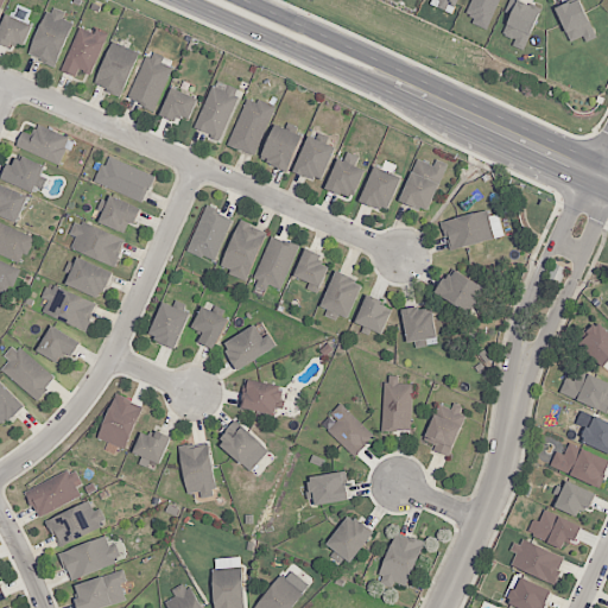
[(456,13),(458,0),(432,0),(431,6),(456,13)]
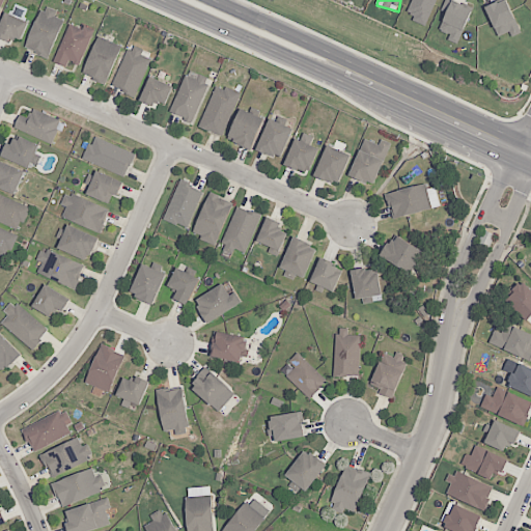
[(426,25),(436,0),(412,0),(406,16),(426,25)]
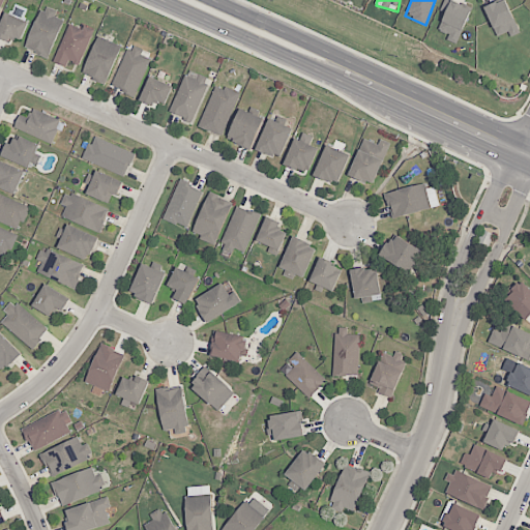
[(443,0),(440,9),(445,12),(438,30),(447,34),(445,39),(457,43),(471,8),(451,0),(443,0)]
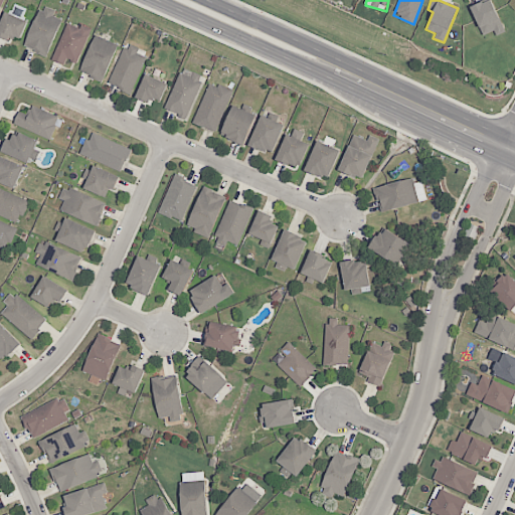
[(485,0),(470,7),(483,35),(494,30),(496,35),(505,31),(490,0),(485,0)]
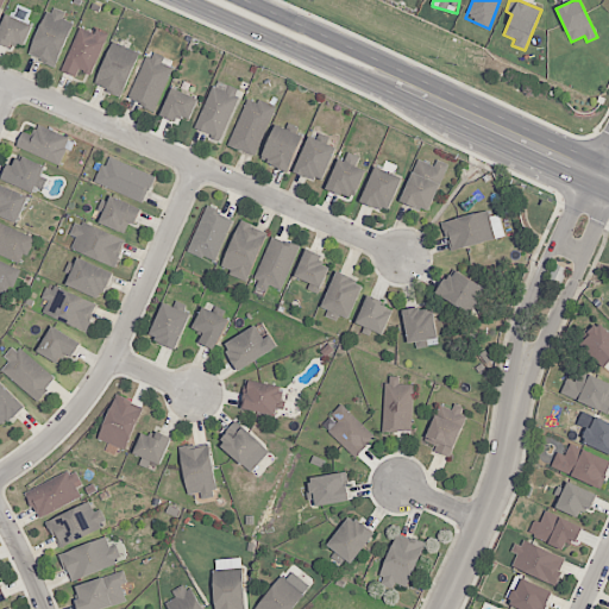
[(8,11),(0,29),(0,44),(22,54),(35,22),(8,11)]
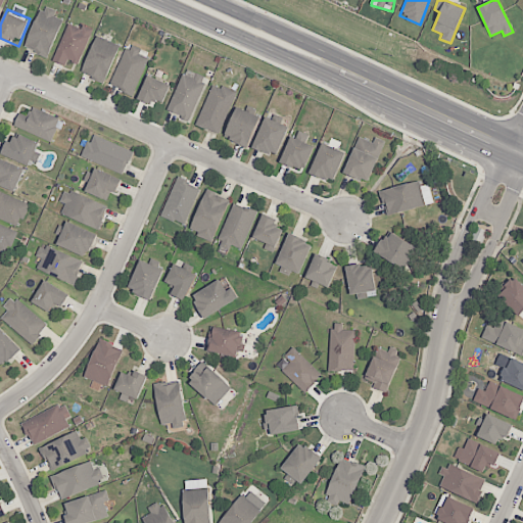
[(46,58),(62,20),(39,10),(22,47),(46,58)]
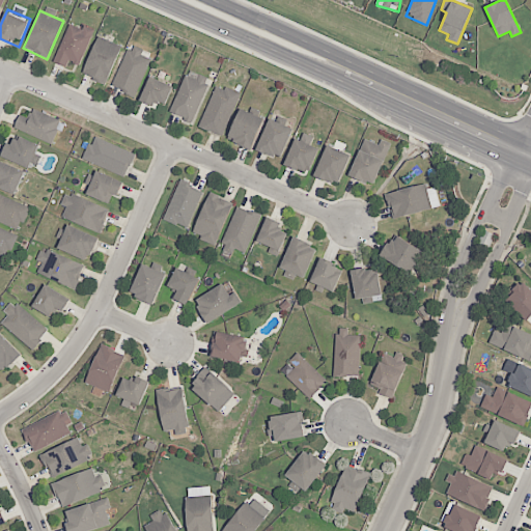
[(78,65),(91,35),(70,25),(55,58),(67,64),(68,60),(78,65)]
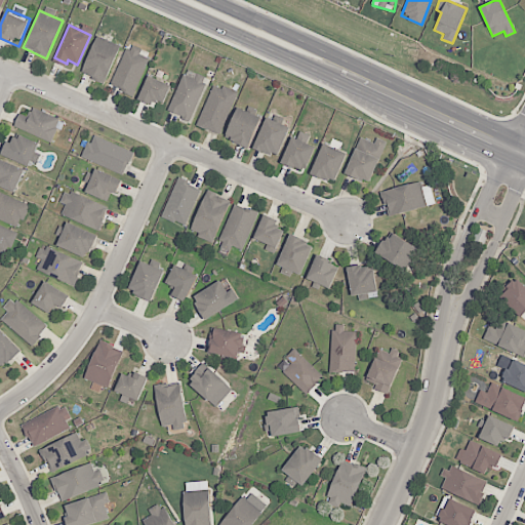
[(99,38),(83,72),(105,82),(120,48),(99,38)]
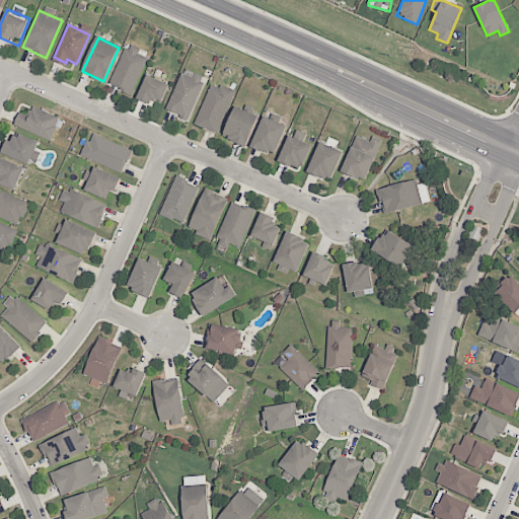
[(131,94),(146,60),(124,50),(108,84),(131,94)]
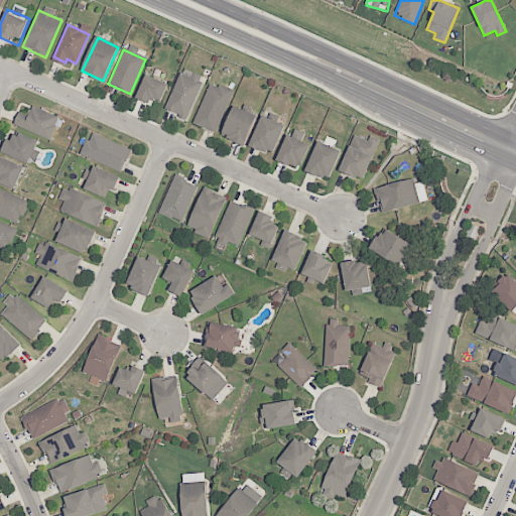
[(181,74),(204,83),(186,120),(177,116),(179,110),(167,105),(181,74)]
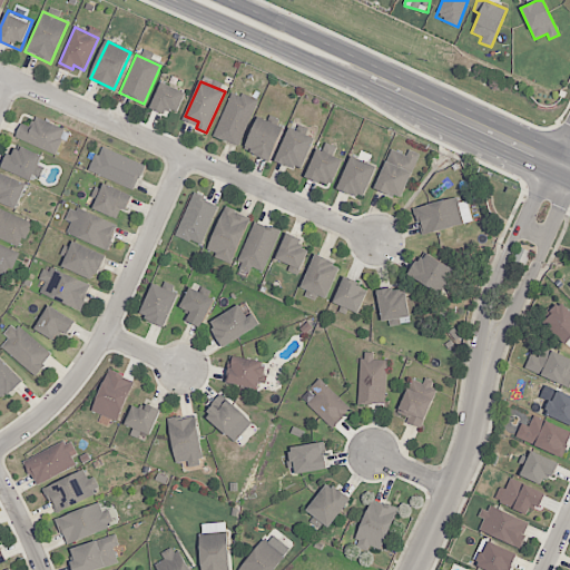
[(175,114),(183,95),(159,84),(148,108),(164,114),(166,109),(175,114)]
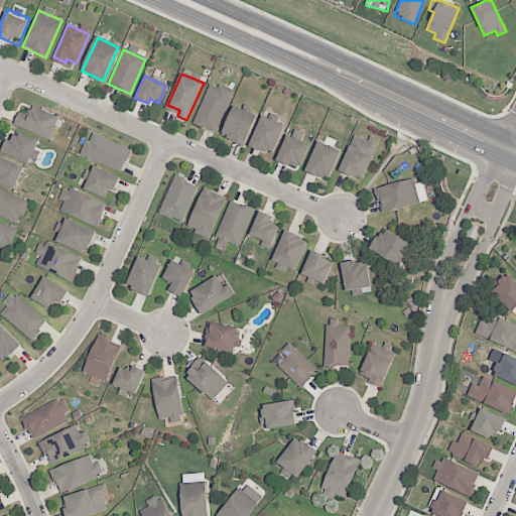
[(210,85),(218,89),(219,85),(233,91),(215,132),(192,122),(210,85)]
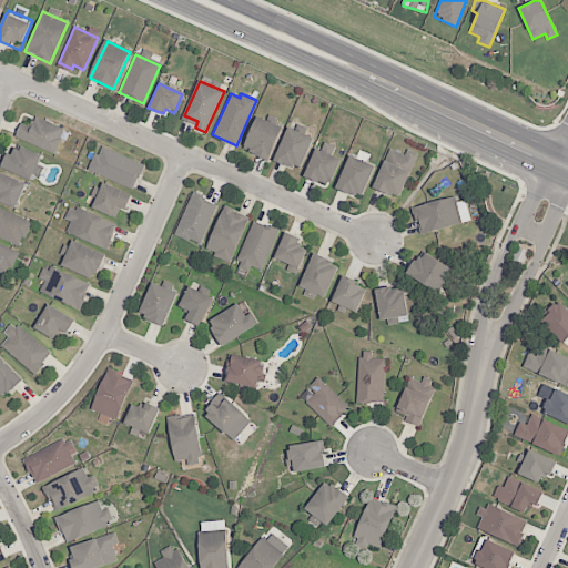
[(34,114),(28,128),(21,124),(16,137),(54,155),(68,130),(34,114)]
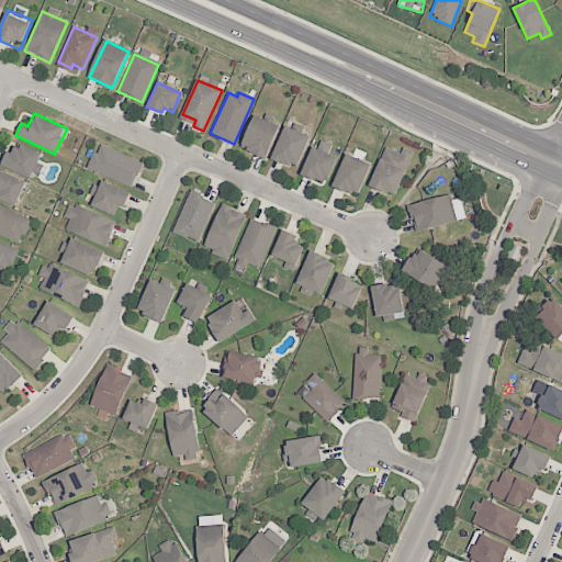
[(277,128),(263,159),(240,148),(255,119),(277,128)]
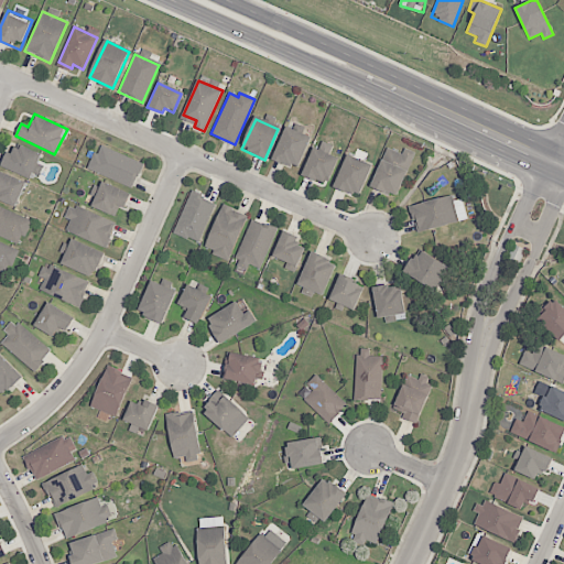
[(285,127),(271,160),(289,167),(291,163),(297,166),(311,139),(285,127)]
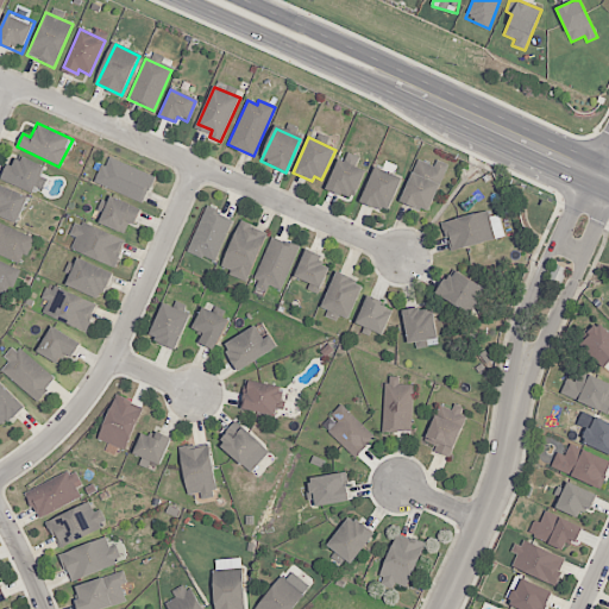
[(0,181),(7,165),(11,168),(16,159),(20,162),(24,155),(46,165),(33,195),(0,181)]
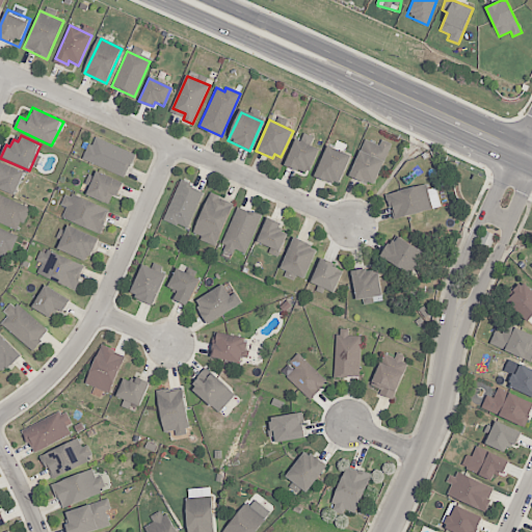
[(96,138),(134,155),(125,177),(86,160),(96,138)]
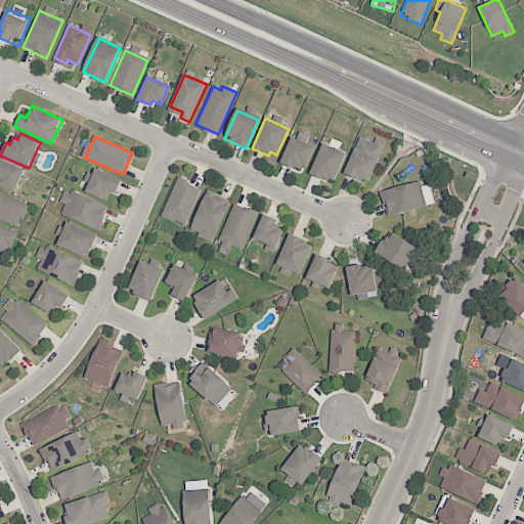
[(362,182),(366,184),(385,141),(377,137),(374,144),(358,138),(343,174),(362,182)]
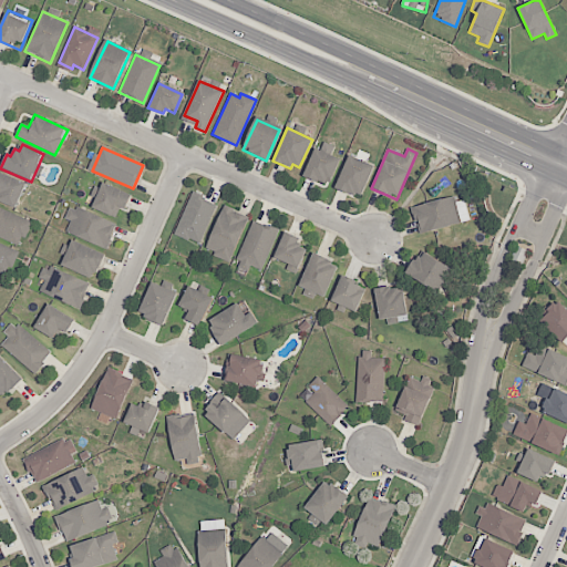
[(313,150),(302,175),(327,187),(339,162),(313,150)]
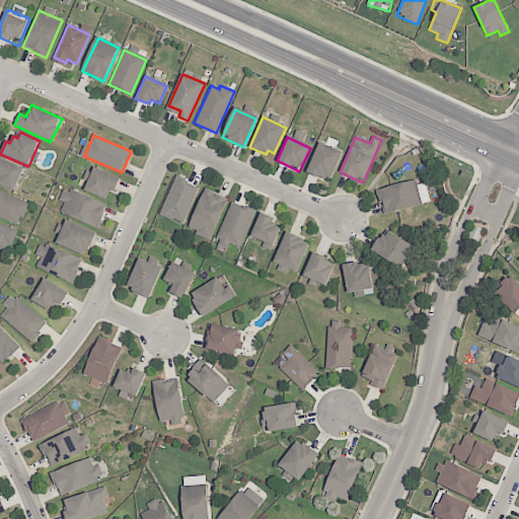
[(319,144),(306,173),(327,182),(341,153),(319,144)]
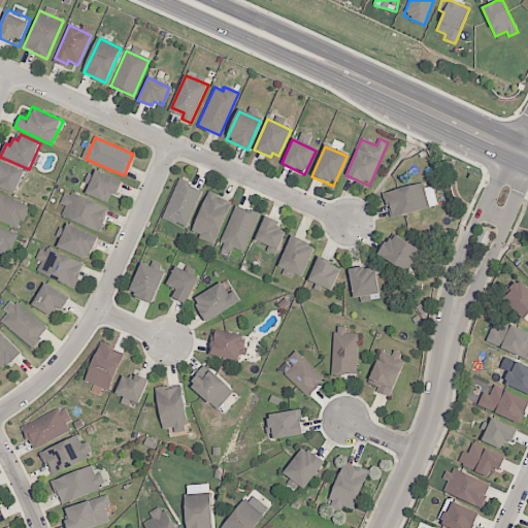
[(0,161),(0,188),(13,194),(23,172),(0,161)]
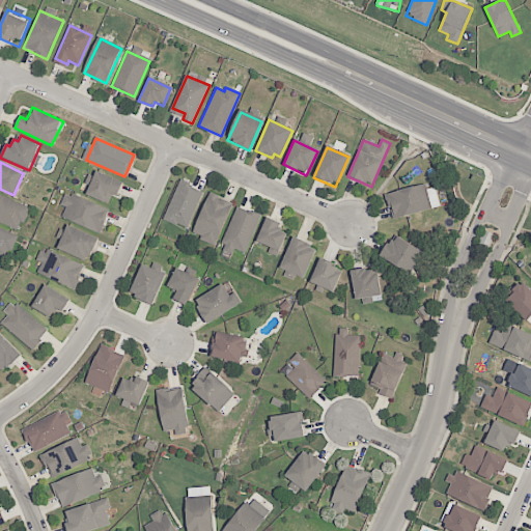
[(95,172),(86,194),(108,203),(117,182),(95,172)]
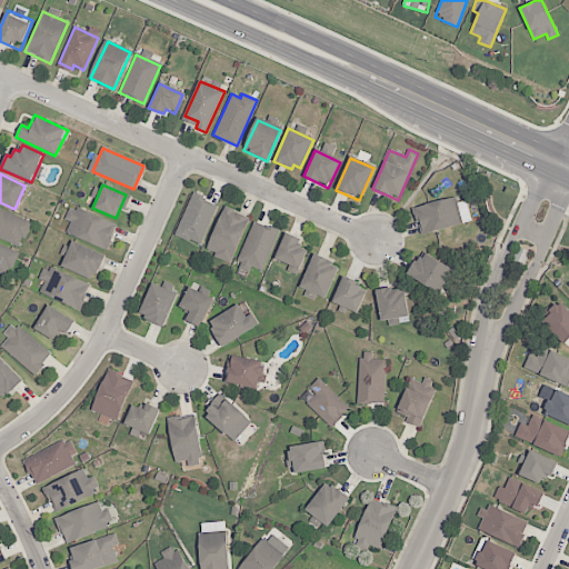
[(192,196),(176,235),(200,246),(218,207),(192,196)]
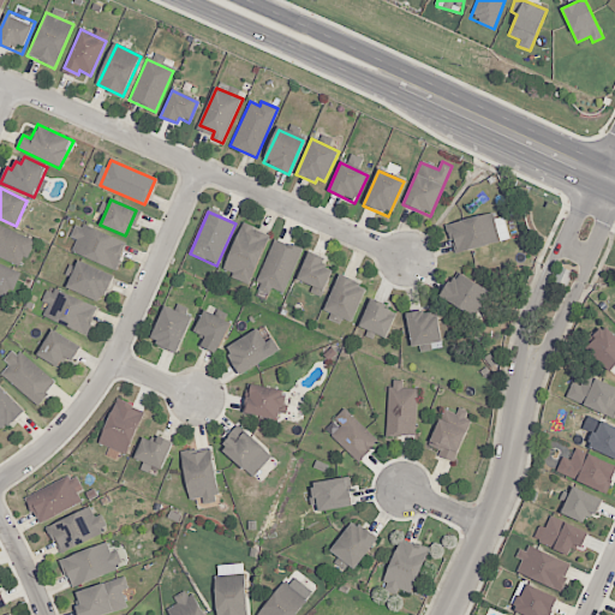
[(445,226),(452,252),(496,240),(489,214),(445,226)]
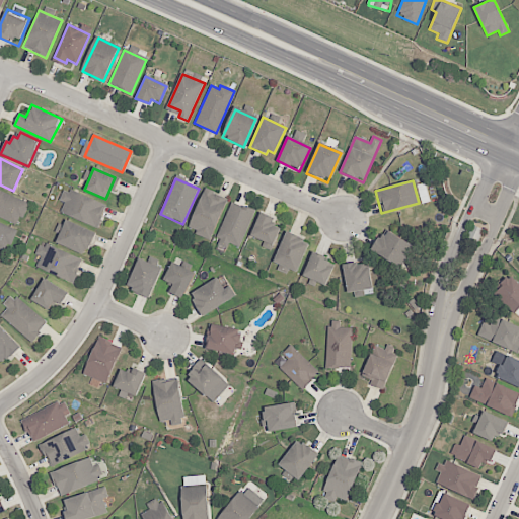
[(0,189),(0,217),(16,225),(27,202),(0,189)]
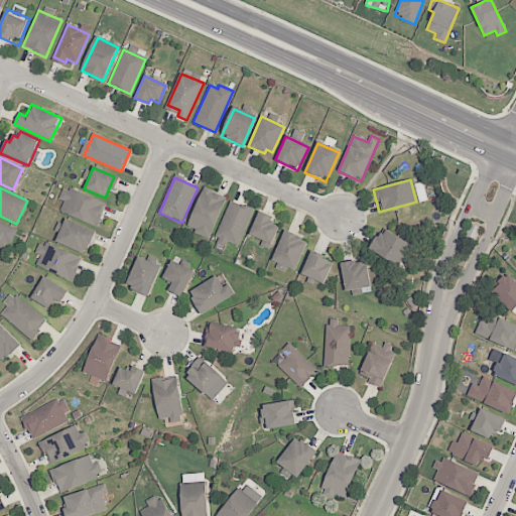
[(68,187),(108,205),(98,229),(57,212),(68,187)]
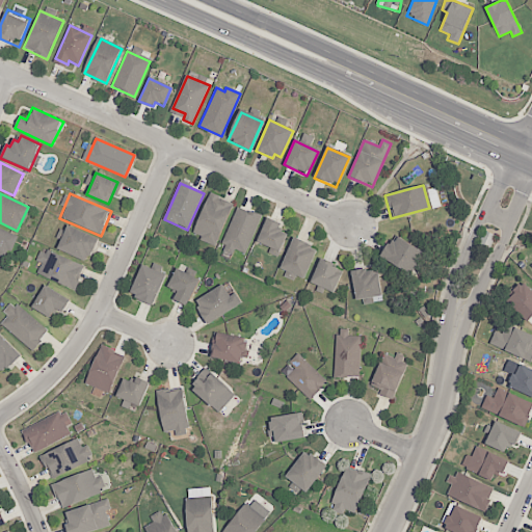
[(210,194),(192,236),(214,245),(233,204),(210,194)]
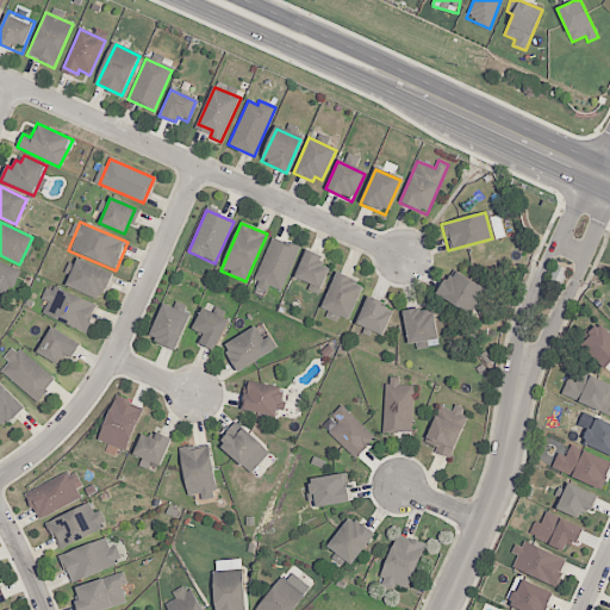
[(273,243),(255,282),(280,293),(302,247),(291,242),(287,250),(273,243)]
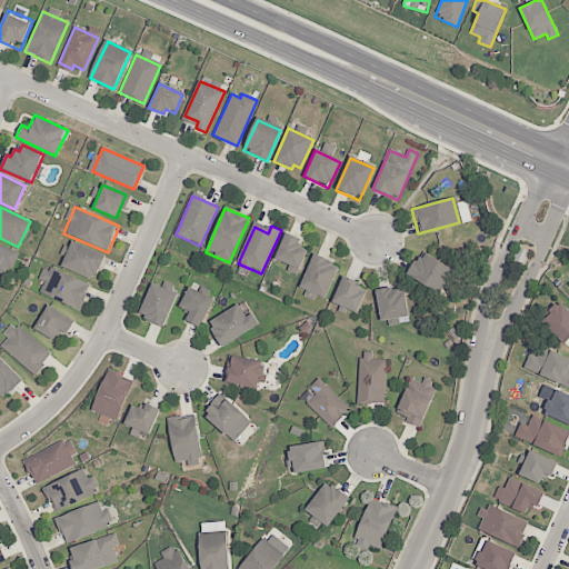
[(286,233),(299,240),(298,243),(302,246),(301,250),(307,252),(296,275),(285,270),(288,265),(275,259),(286,233)]
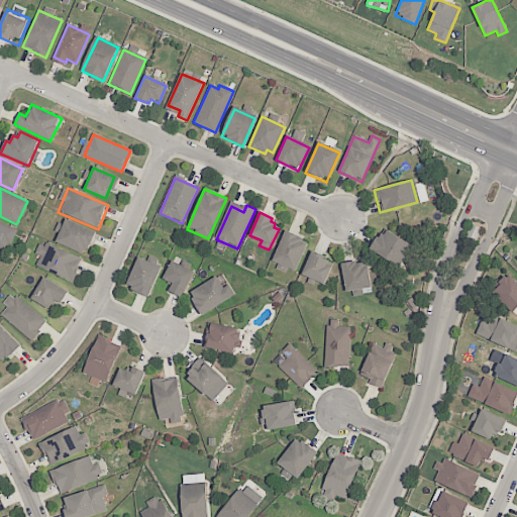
[(66,219),(56,242),(83,254),(93,231),(66,219)]
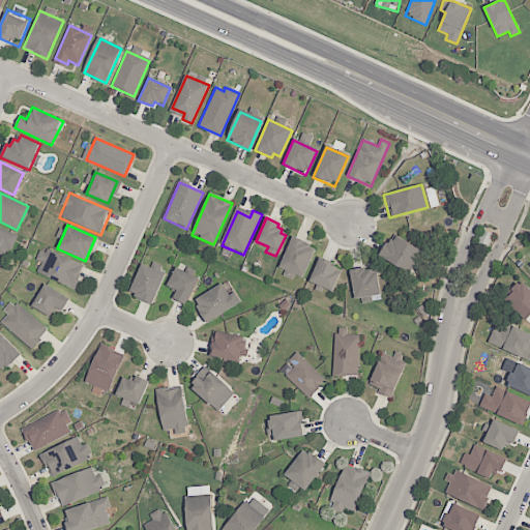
[(0,227),(0,257),(5,260),(17,234),(0,227)]
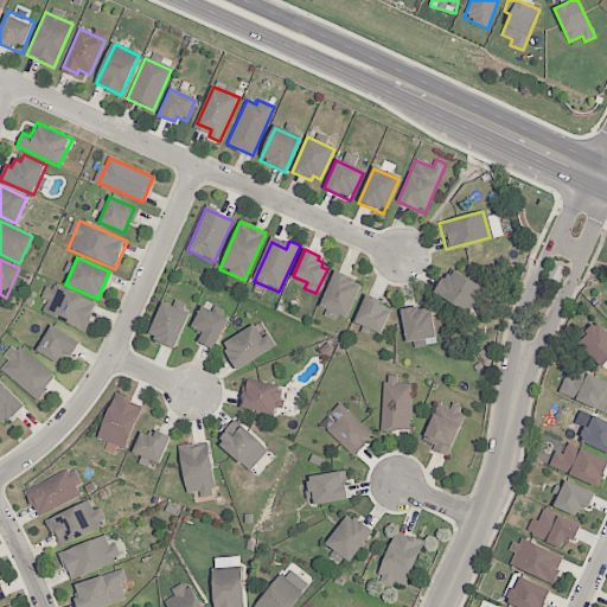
[(336,272),(362,283),(346,318),(319,306),(336,272)]
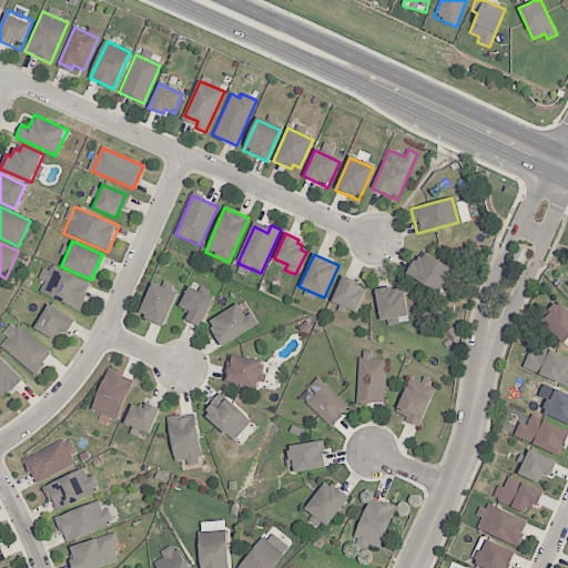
[(423,254),(408,276),(436,294),(452,272),(423,254)]
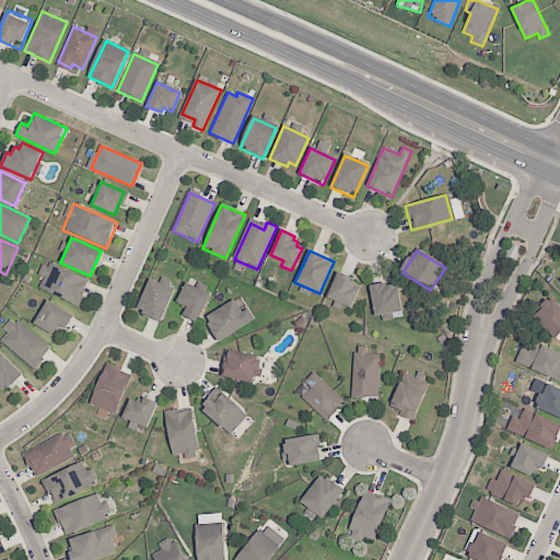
[(54,266),(88,282),(76,305),(42,289),(54,266)]
